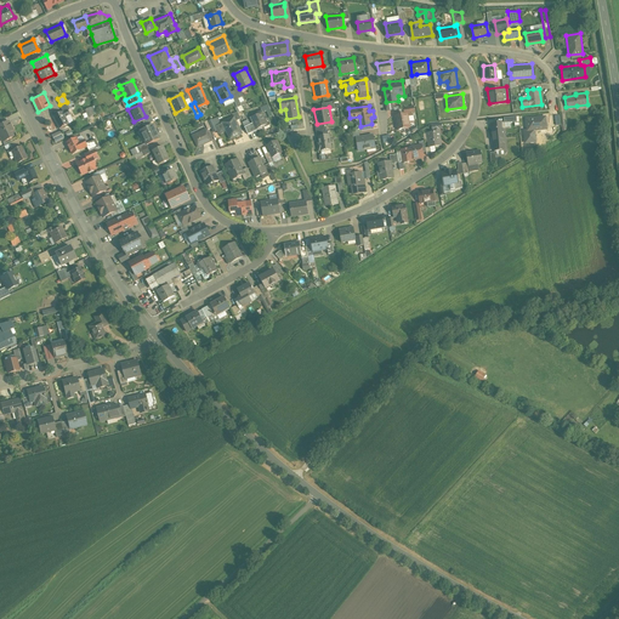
[(68,108),(52,115),(58,128),(68,123),(64,115),(69,113),(68,108)]
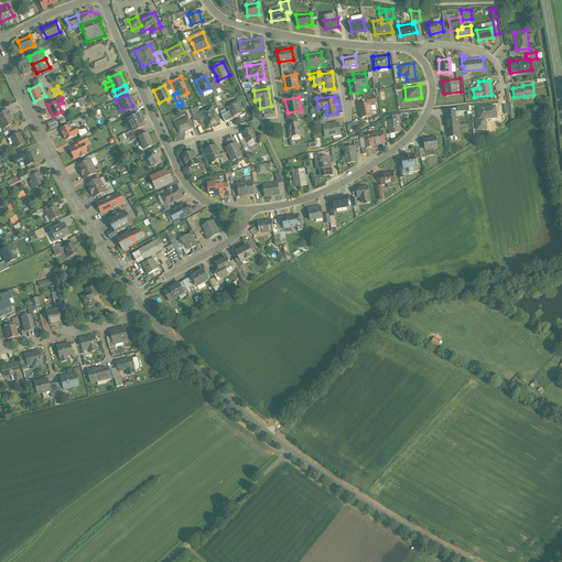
[(214,109),(217,107),(215,101),(209,104),(211,105),(201,110),(202,111),(195,114),(198,121),(205,118),(208,126),(219,121),(214,109)]
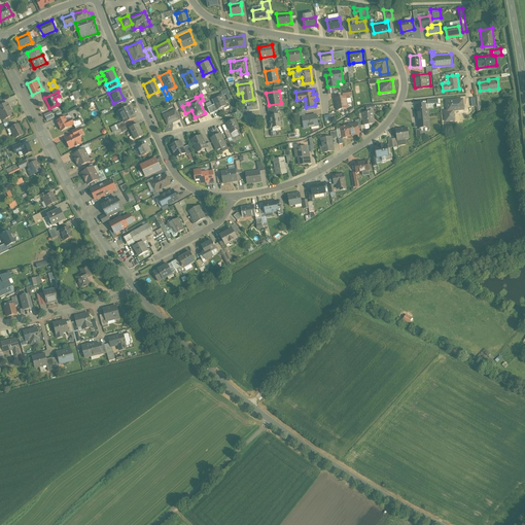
[(221,95),(211,99),(214,104),(207,107),(210,113),(216,110),(226,105),(221,95)]
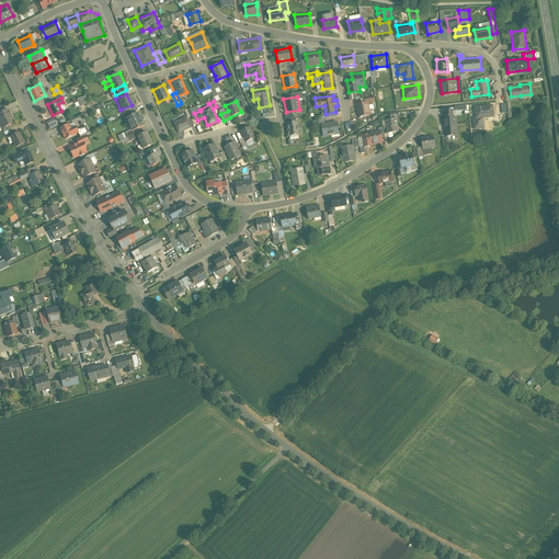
[(368,101),(356,103),(357,116),(371,114),(368,101)]
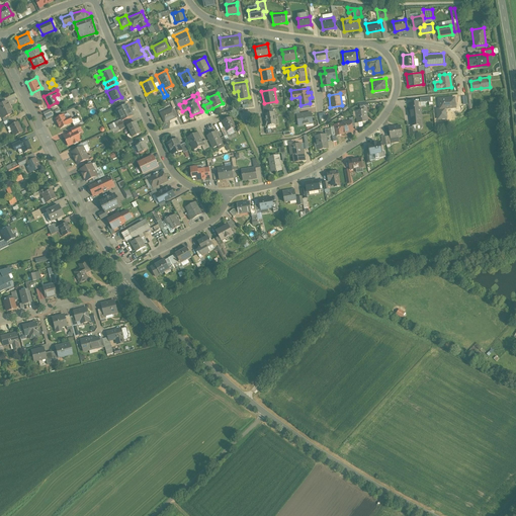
[(454,96),(437,97),(438,108),(455,107),(454,96)]
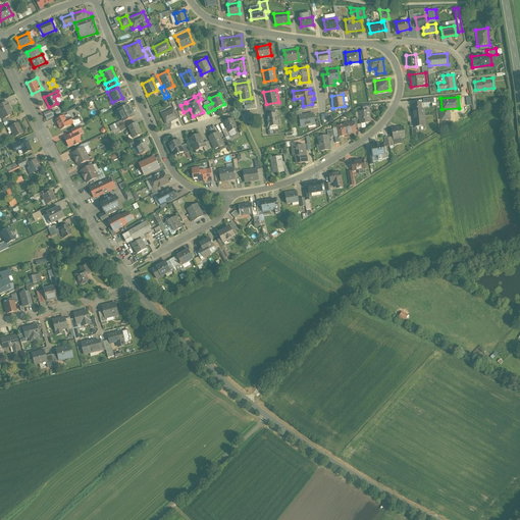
[(7,100),(0,103),(0,114),(2,118),(13,113),(7,100)]
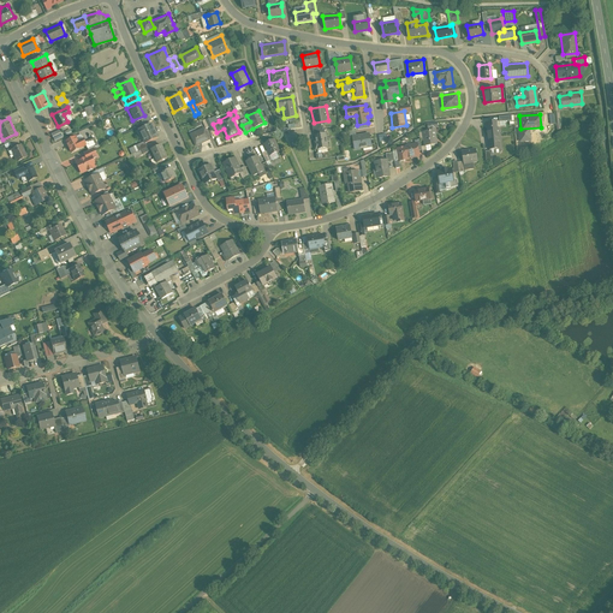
[(499,119),(484,121),(487,136),(500,134),(499,119)]
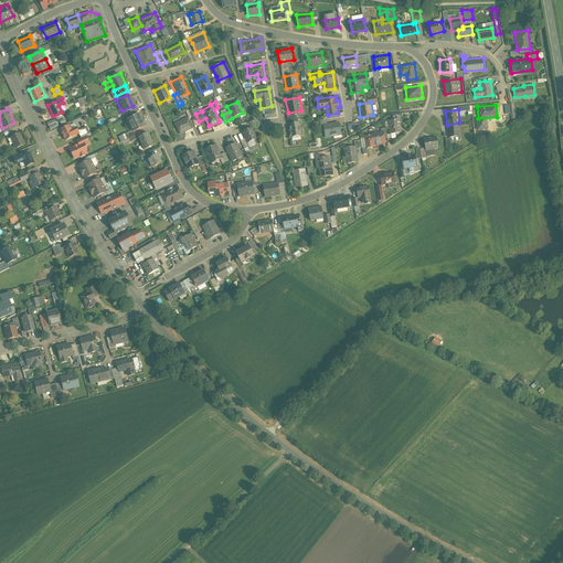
[(127,118),(133,130),(146,125),(140,112),(127,118)]
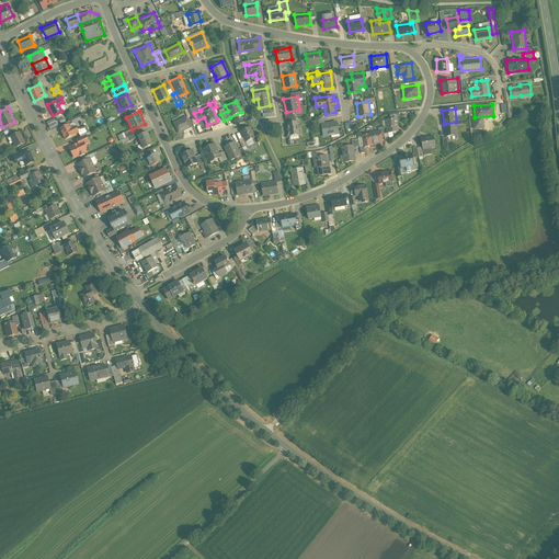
[(186,117),(186,115),(173,122),(178,132),(191,126),(186,117)]
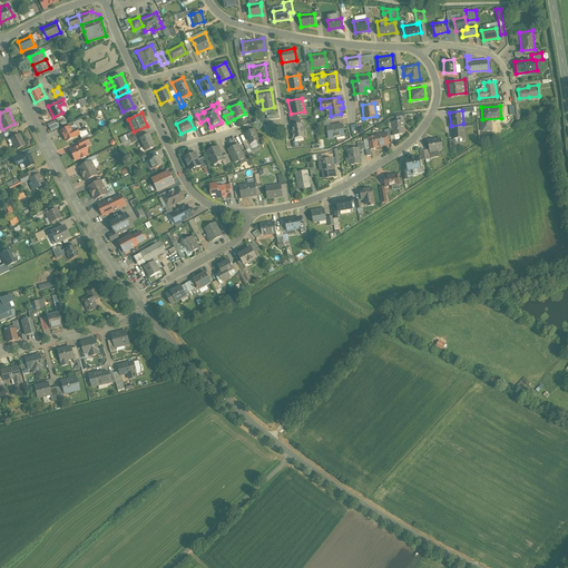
[(402,119),(391,121),(393,134),(404,131),(402,119)]
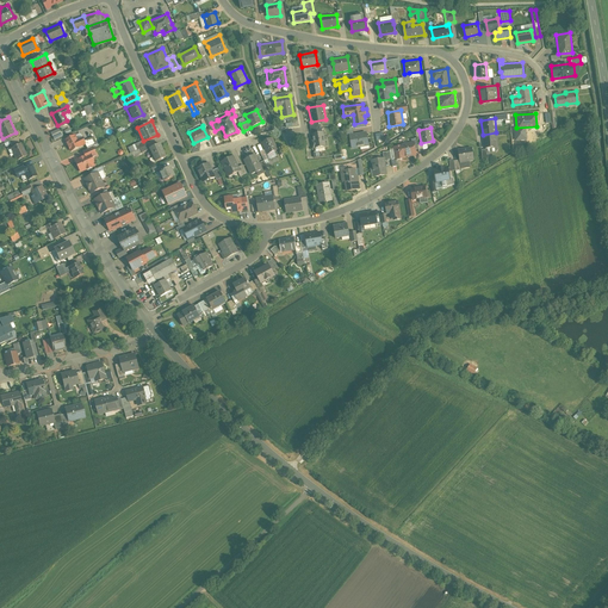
[(323,130),(311,132),(314,148),(326,146),(323,130)]
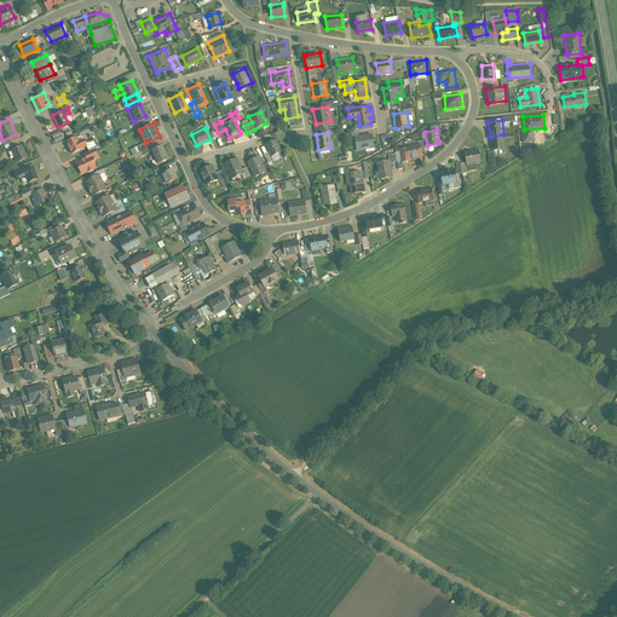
[(357,136),(355,137),(356,149),(374,146),(372,133),(357,136)]
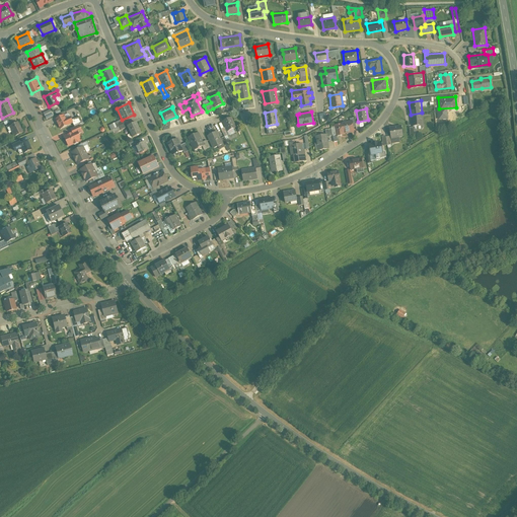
[(422,113),(411,115),(412,126),(424,125),(422,113)]
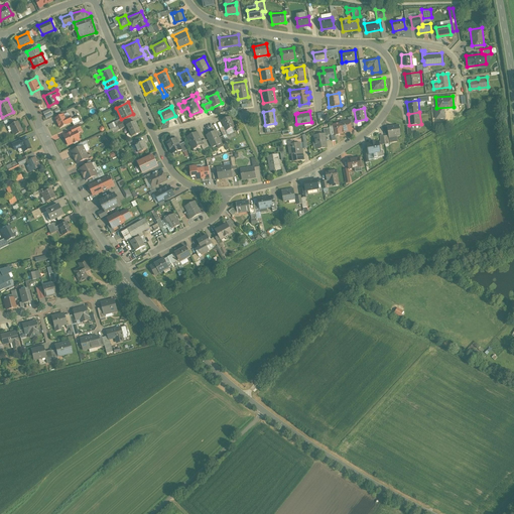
[(65,113),(54,117),(59,127),(73,121),(70,115),(66,116),(65,113)]
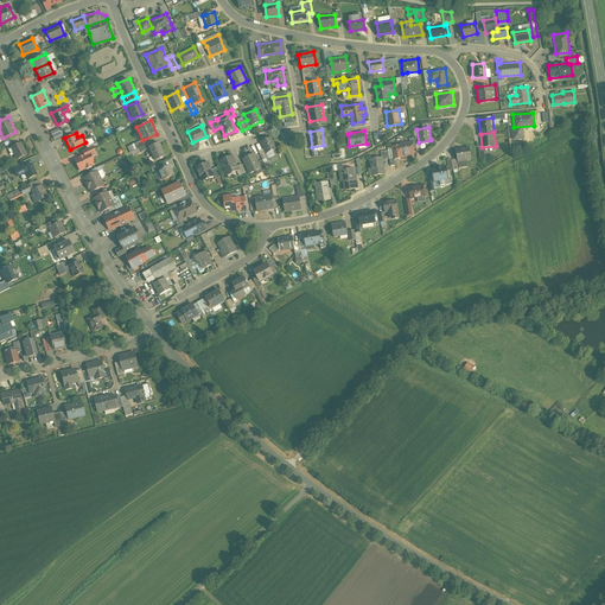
[(260,141),(263,148),(258,151),(260,158),(267,155),(266,153),(275,148),(269,137),(260,141)]
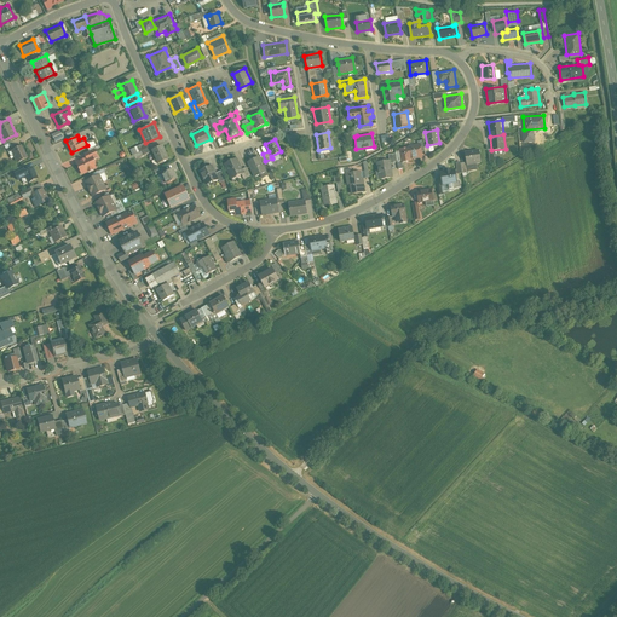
[(26,155),(19,143),(9,149),(15,161),(26,155)]
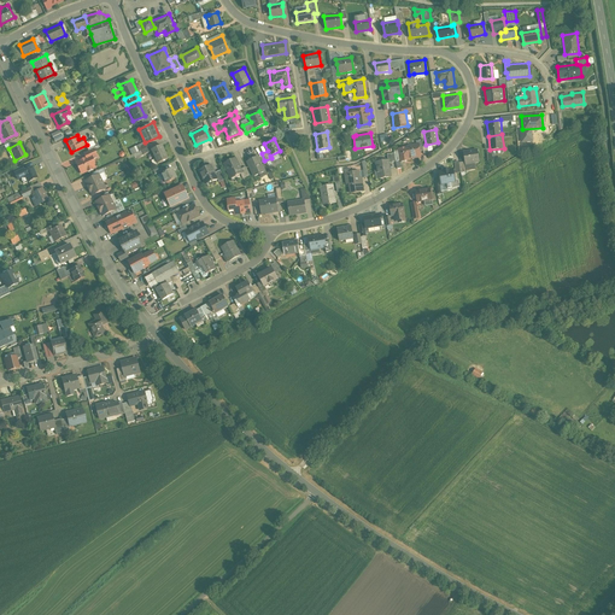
[(163,144),(150,150),(157,163),(169,157),(163,144)]
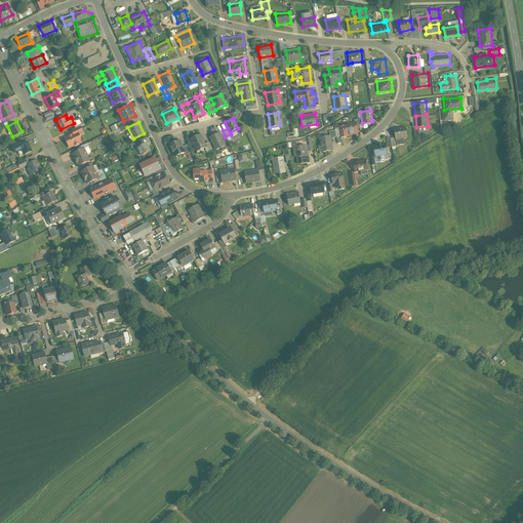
[(80,124),(71,128),(73,132),(64,136),(69,148),(83,141),(80,133),(83,132),(80,124)]
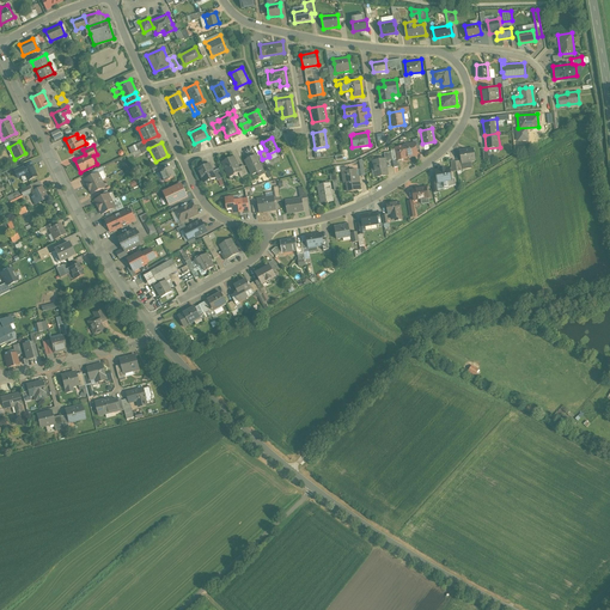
[(396,158),(407,157),(407,156),(406,146),(406,145),(395,147),(396,158)]
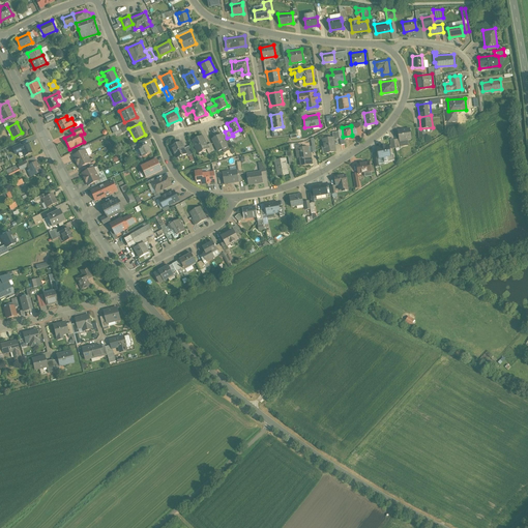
[(351,126),(352,135),(361,134),(360,125),(351,126)]
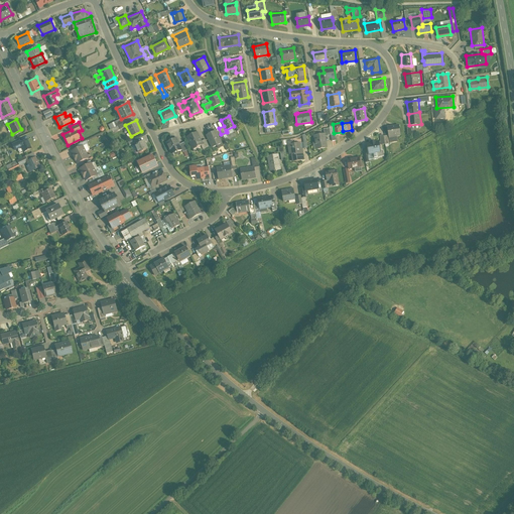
[(398,123),(386,125),(388,136),(400,134),(398,123)]
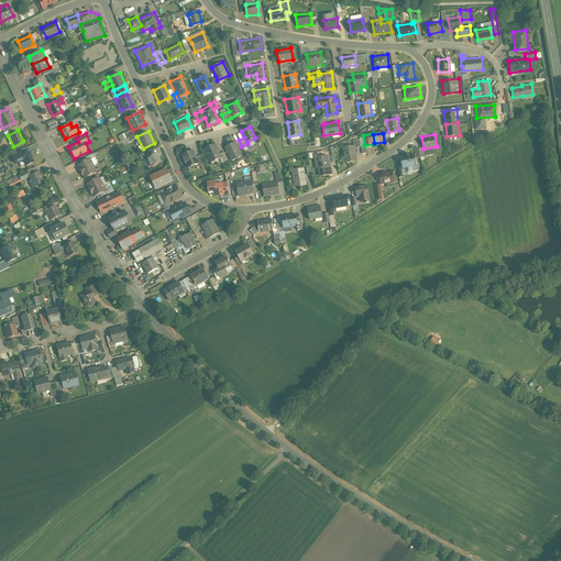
[(352,140),(353,144),(342,146),(344,162),(358,160),(355,146),(360,146),(359,139),(352,140)]
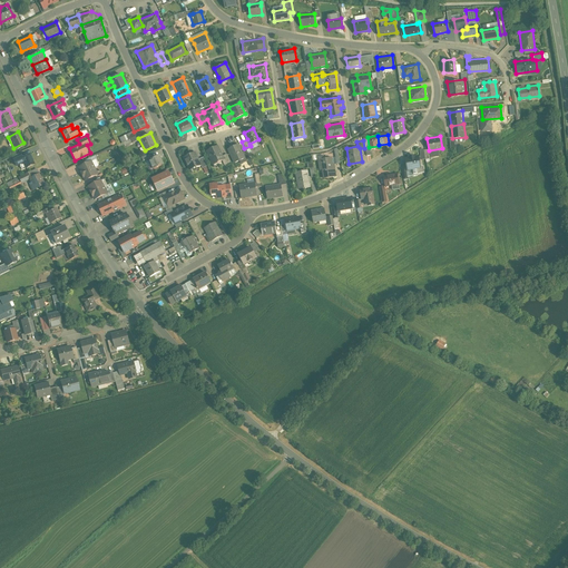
[(245,149),(242,150),(238,143),(227,148),(233,160),(244,156),(246,159),(250,158),(245,149)]
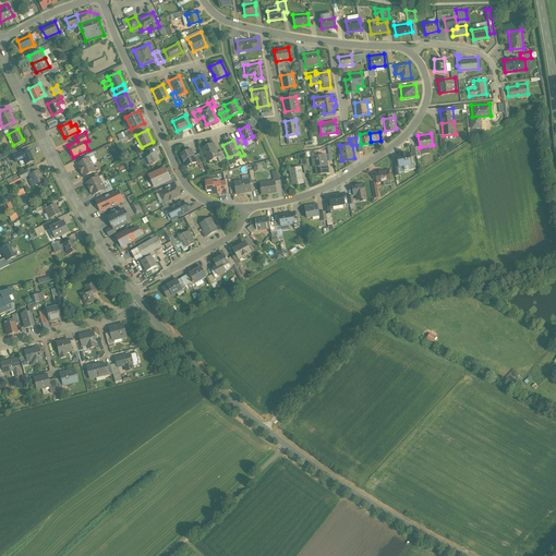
[(225,157),(221,149),(218,150),(214,141),(202,146),(207,159),(217,155),(219,159),(225,157)]
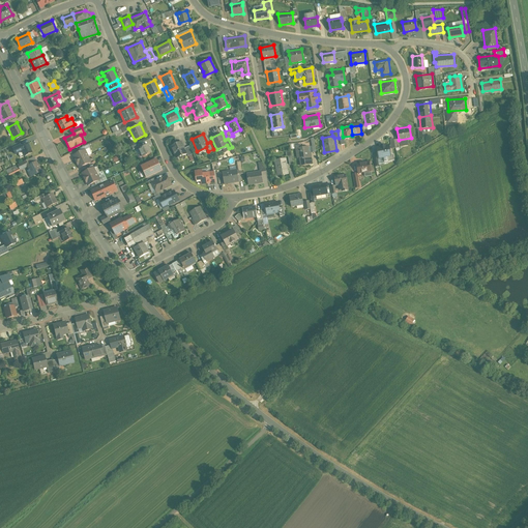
[(188,145),(184,147),(181,141),(171,145),(176,156),(186,152),(187,154),(192,152),(188,145)]
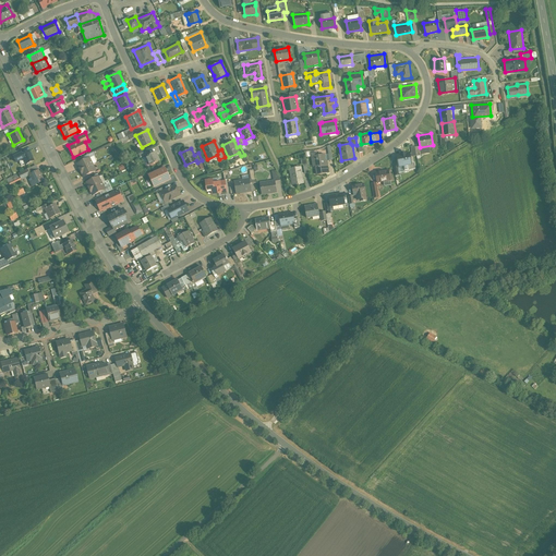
[(28,149),(20,154),(24,164),(33,159),(28,149)]
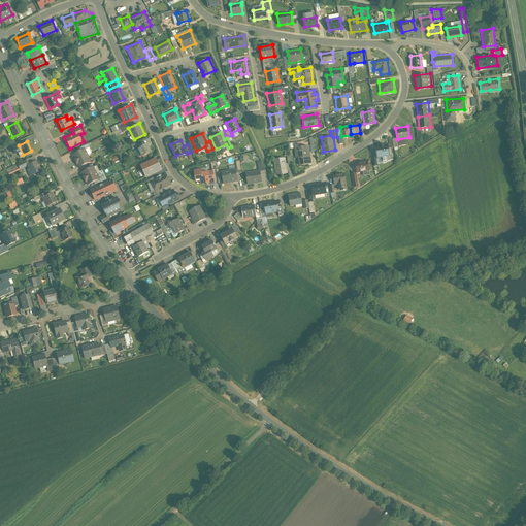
[(307,144),(301,145),(300,141),(293,143),(295,156),(297,156),(299,164),(310,162),(307,144)]
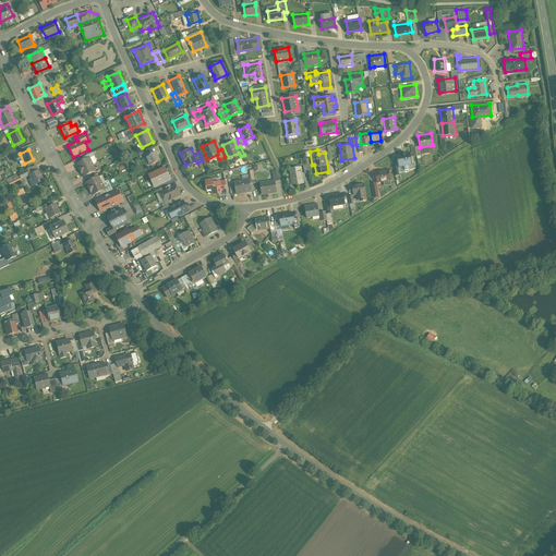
[(157,150),(146,156),(149,165),(161,159),(157,150)]
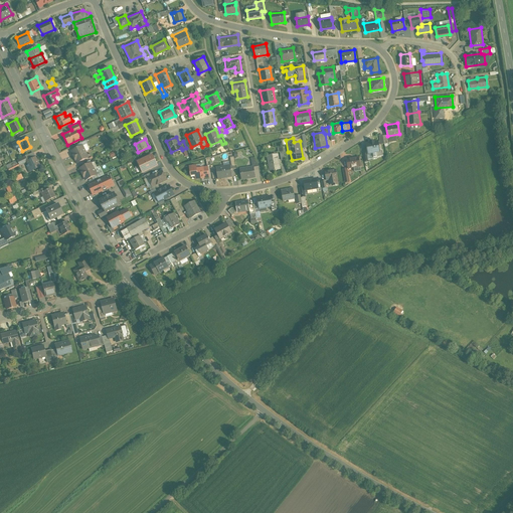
[(372,156),(376,156),(383,155),(382,149),(379,149),(377,139),(365,141),(365,142),(362,149),(363,160),(372,159),(372,156)]
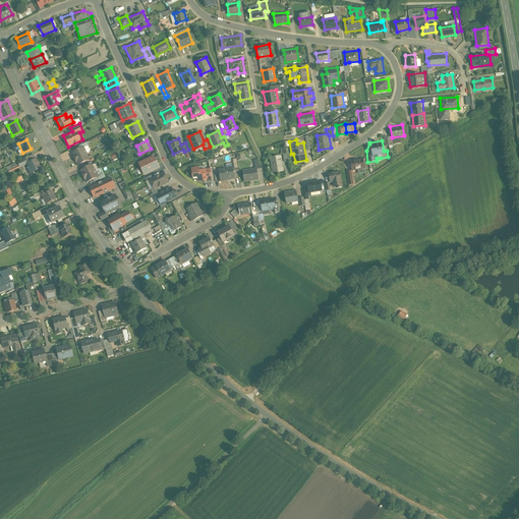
[(81,146),(70,152),(72,156),(73,158),(84,152),(81,146)]
